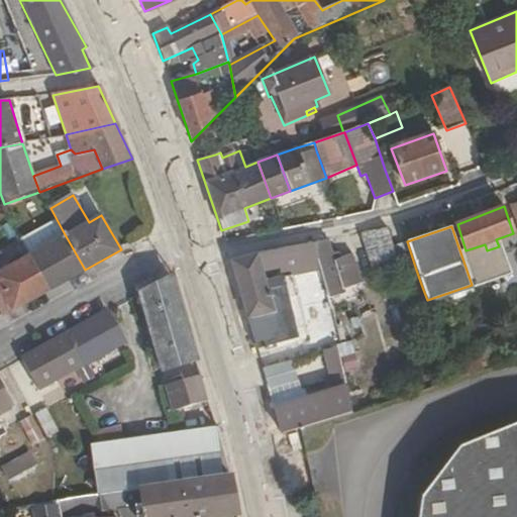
[(388,229),(360,234),(373,270),(398,261),(394,248),(388,229)]
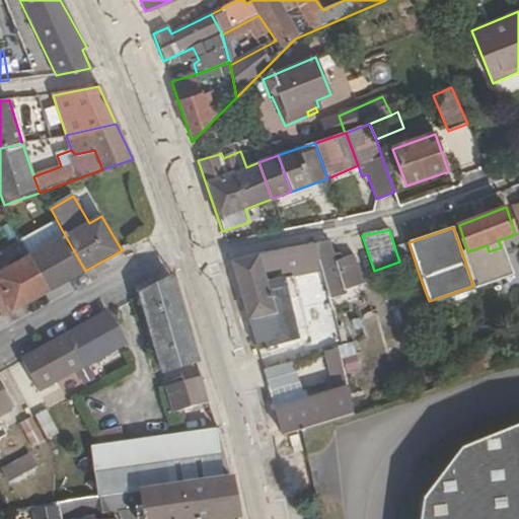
[(30,255),(50,290),(85,271),(65,235),(30,255)]
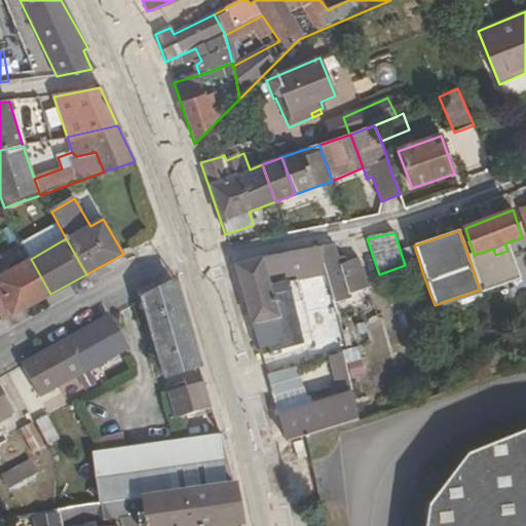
[(328,275),(336,303),(351,298),(350,294),(368,289),(360,260),(345,264),(344,258),(338,260),(334,245),(320,248),(326,267),(328,275)]
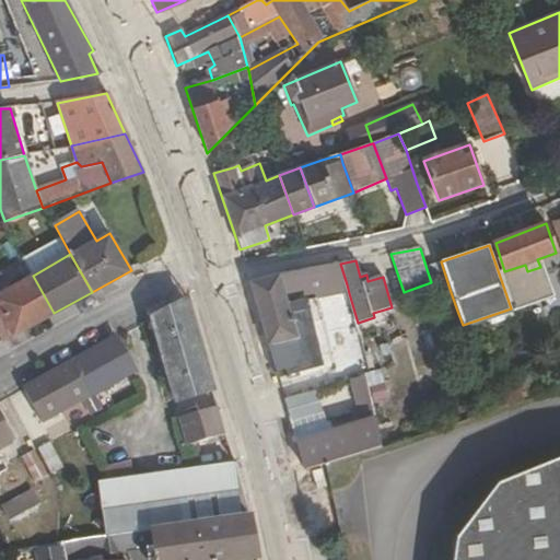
[(435,298),(451,292),(441,261),(427,269),(431,282),(434,295),(435,298)]
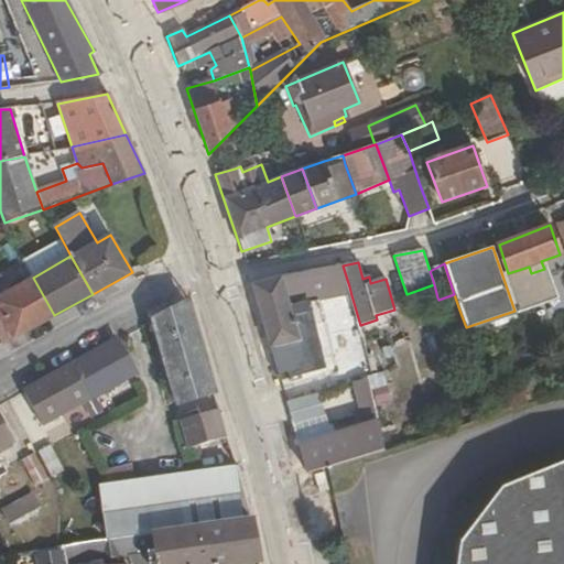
[(343,266),(251,282),(282,388),(291,387),(289,379),(300,376),(291,343),(300,340),(290,306),(351,295),(349,286),(343,266)]
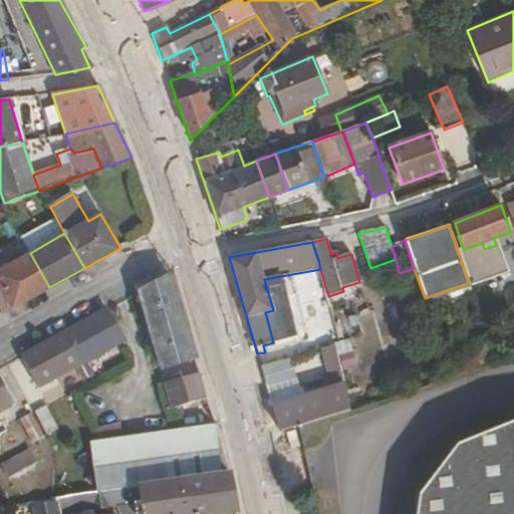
[(0,264),(9,262),(6,249),(0,250),(0,264)]
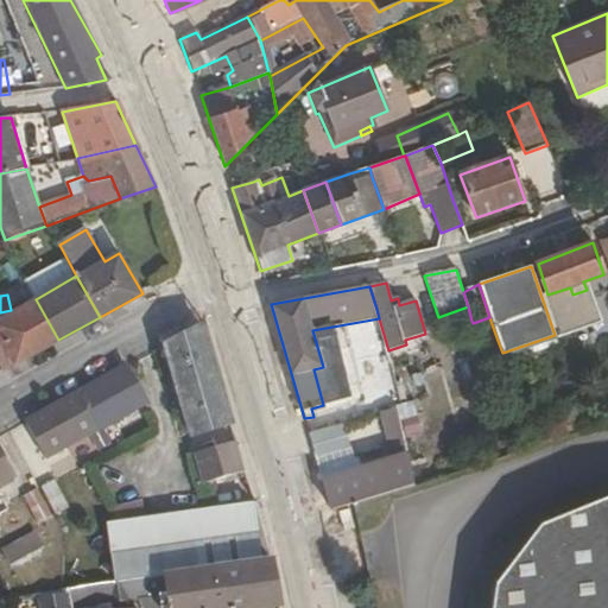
[(0,320),(0,368),(2,372),(58,340),(36,299),(0,320)]
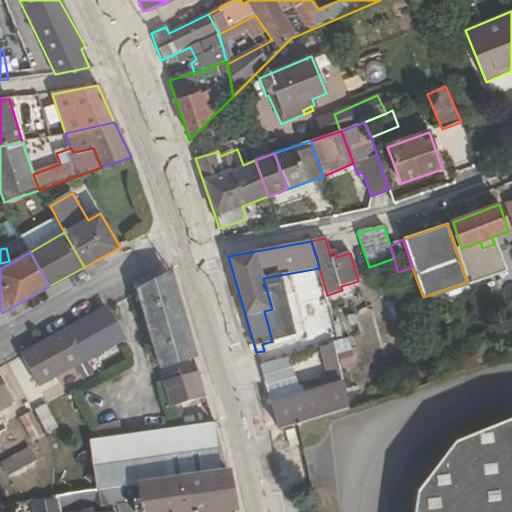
[(394,258),(369,267),(372,278),(397,270),(394,258)]
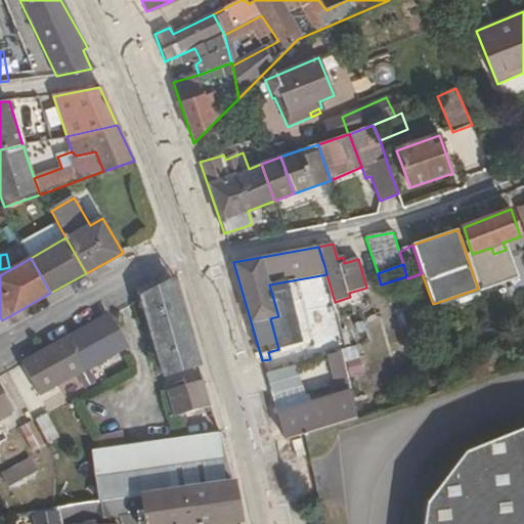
[(176,280),(142,300),(165,379),(201,368),(176,280)]
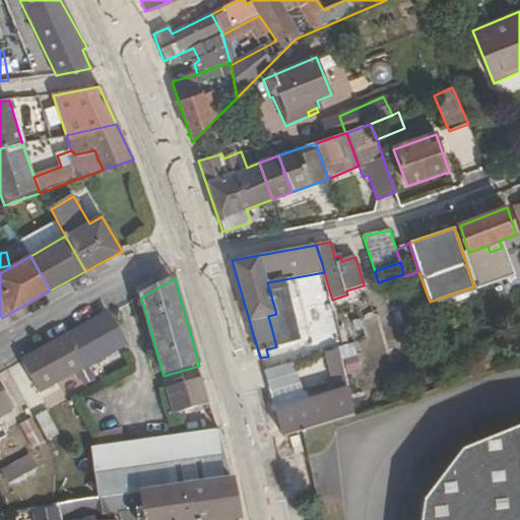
[(126,347),(109,315),(72,334),(82,354),(76,359),(83,371),(88,368),(126,347)]
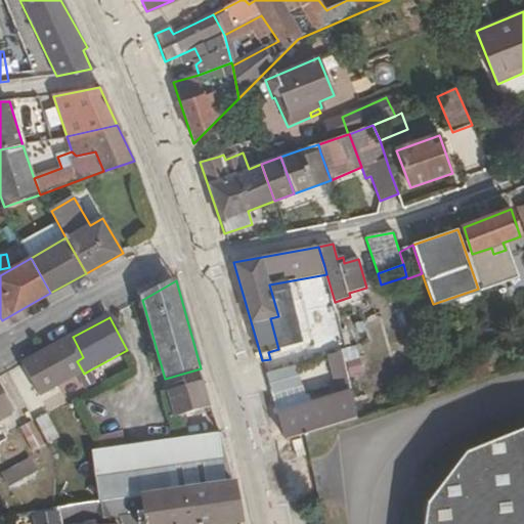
[(83,357),(73,337),(22,365),(39,398),(77,377),(85,390),(92,387),(84,374),(77,361),(83,357)]
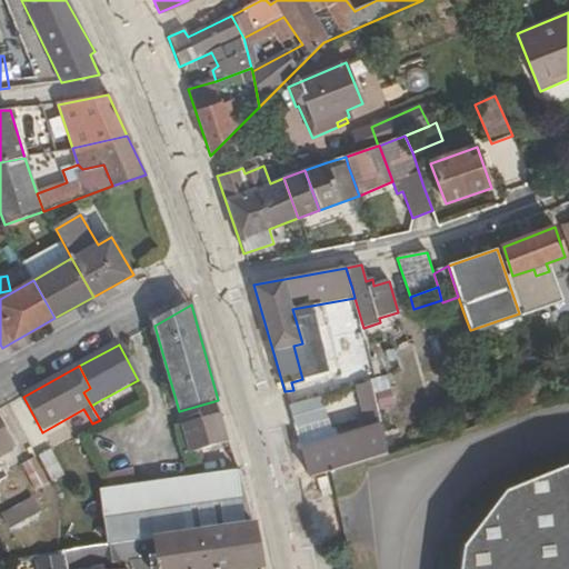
[(97,402),(91,406),(100,420),(106,417),(97,402)]
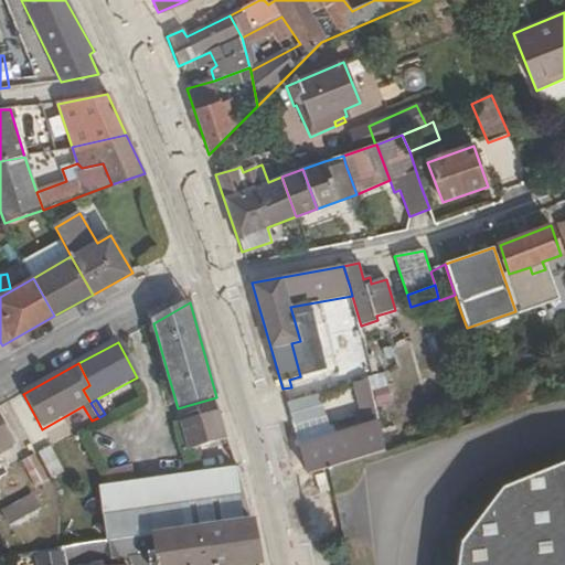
[(147,422),(138,406),(125,414),(134,429),(147,422)]
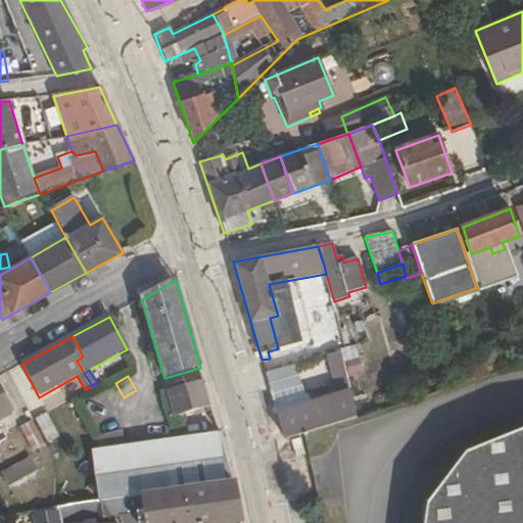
[(176,420),(212,409),(204,381),(168,392),(172,408),(176,420)]
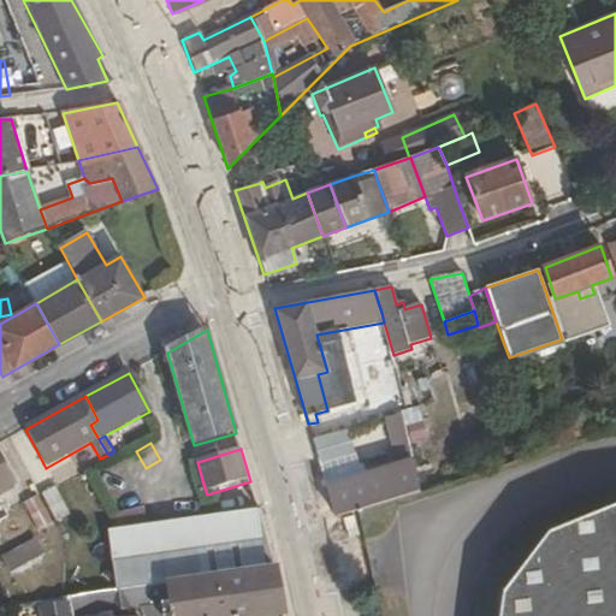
[(0,493),(15,485),(0,457),(0,493)]
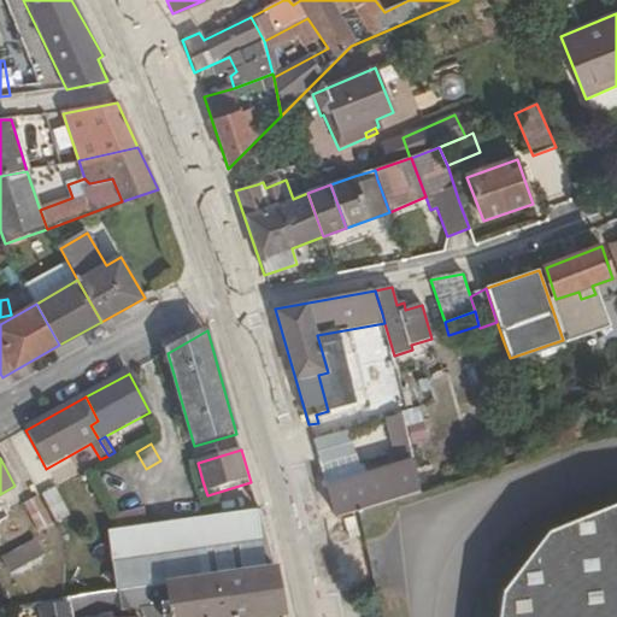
[(189,486),(203,481),(198,463),(183,468),(189,486)]
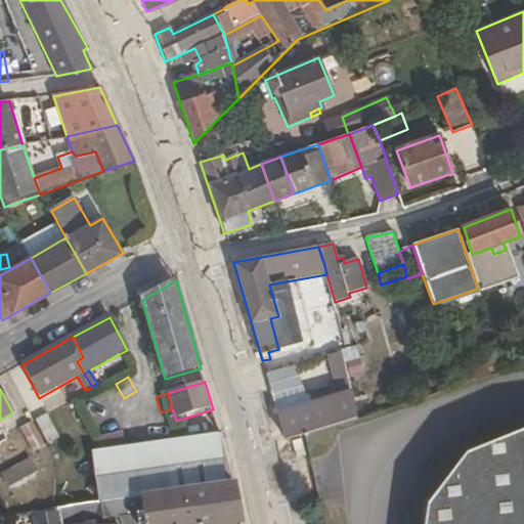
[(289,443),(346,425),(337,398),(278,415),(289,443)]
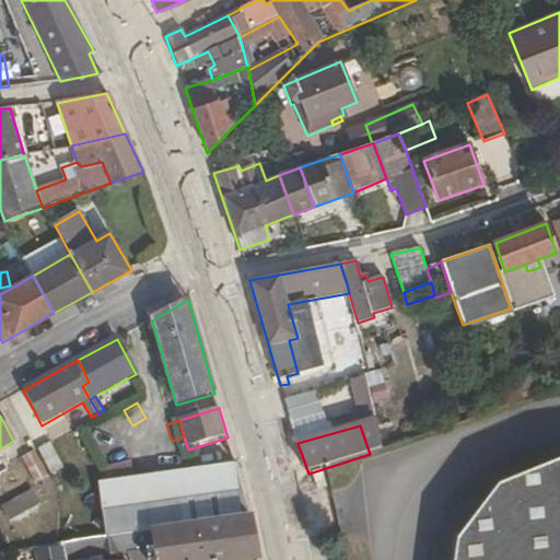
[(154,435),(141,443),(150,458),(162,451),(154,435)]
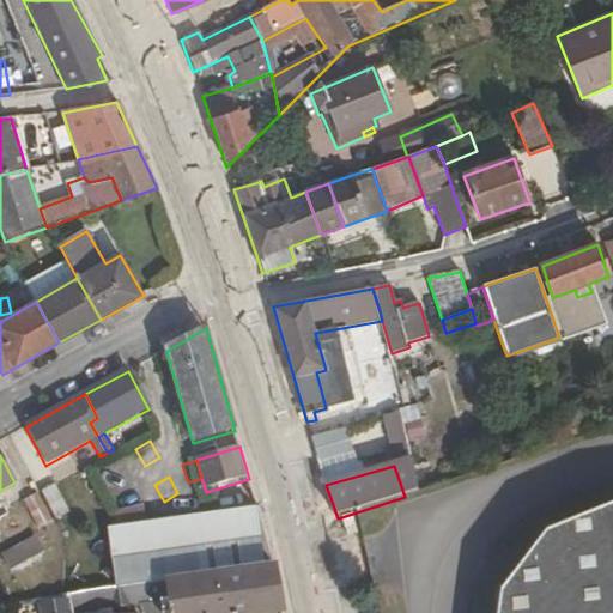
[(55,485),(41,495),(56,521),(71,513),(55,485)]
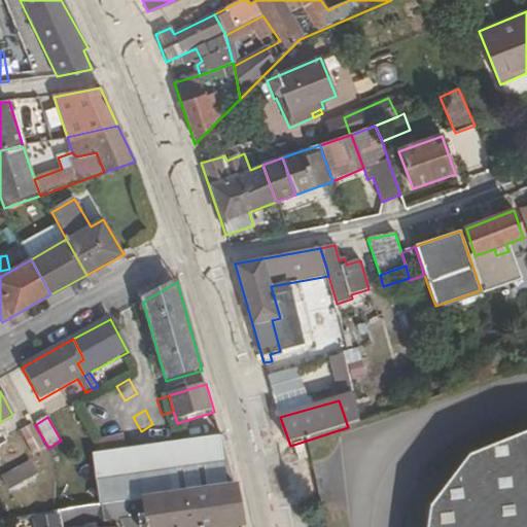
[(33,426),(22,432),(35,455),(46,449),(33,426)]
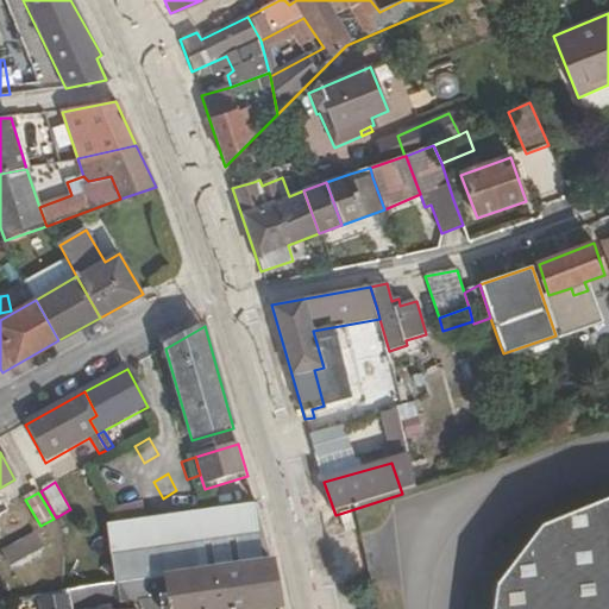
[(114,585),(271,563),(258,519),(256,506),(173,518),(117,526),(107,527),(114,585)]
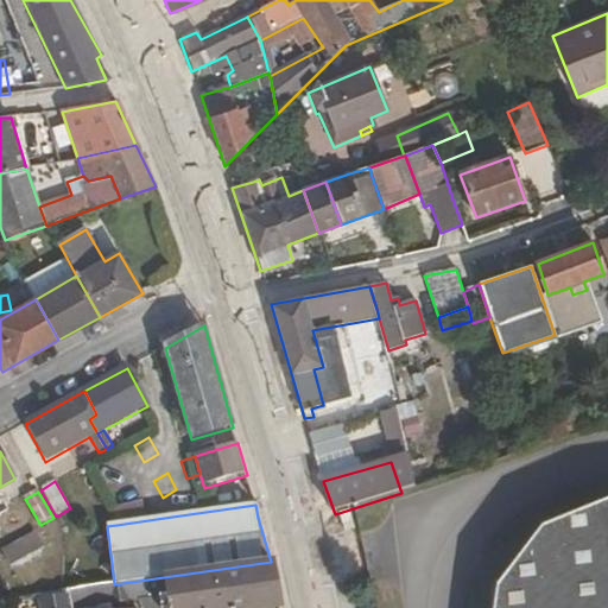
[(607,607),(607,512),(546,537),(498,605),(496,607),(607,607)]
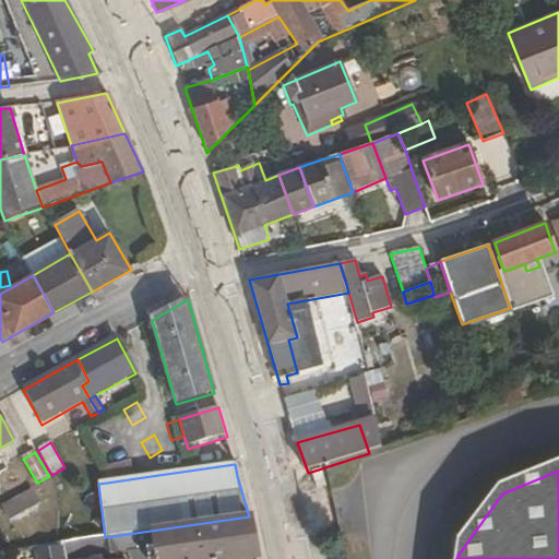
[(33,491),(4,508),(11,521),(40,504),(33,491)]
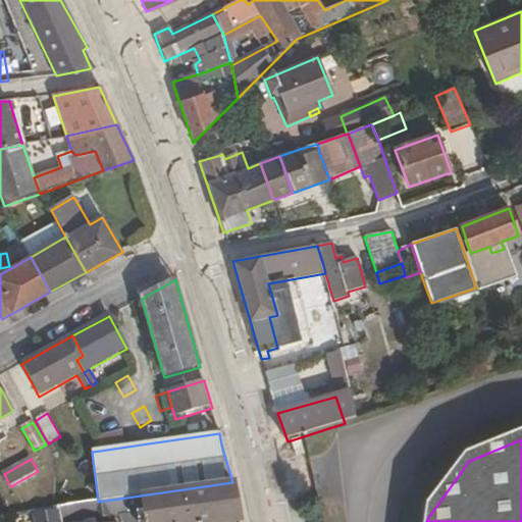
[(241,521),(232,482),(98,502),(62,508),(63,519),(64,521),(67,521),(139,512),(139,521),(241,521)]
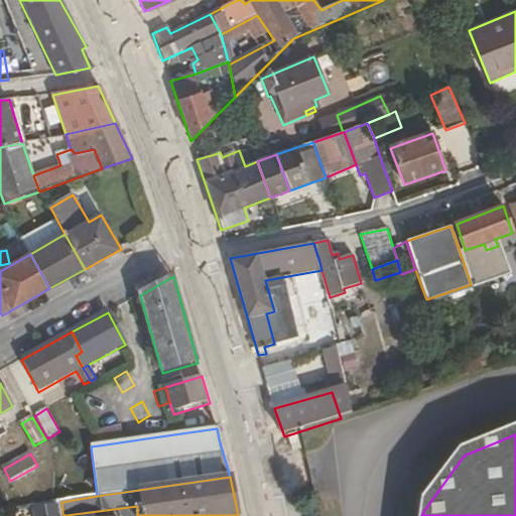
[(62,513),(61,502),(53,503),(55,514),(62,513)]
